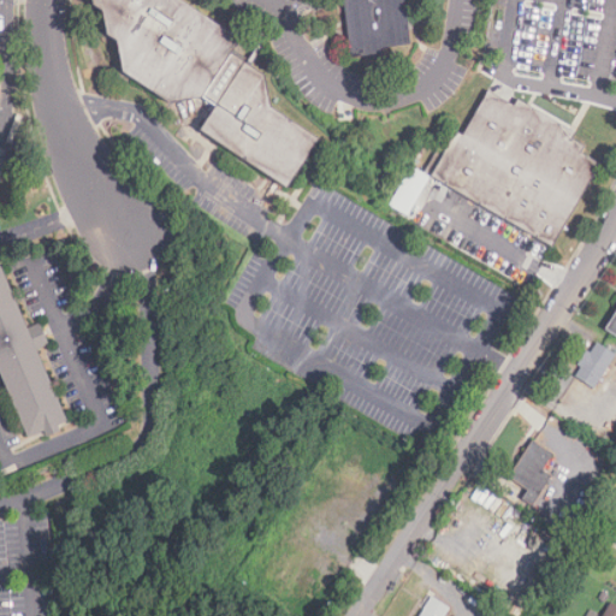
[(94,0),(95,4),(104,11),(108,35),(119,41),(125,71),(175,105),(200,101),(215,111),(200,134),(291,191),(324,141),(272,108),(265,76),(231,53),(240,42),(177,0),(94,0)]
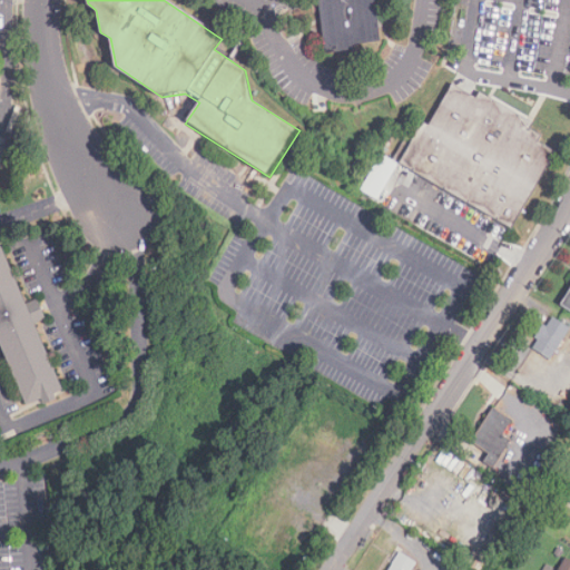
[(321,0),(326,51),(383,46),(377,0),(321,0)]
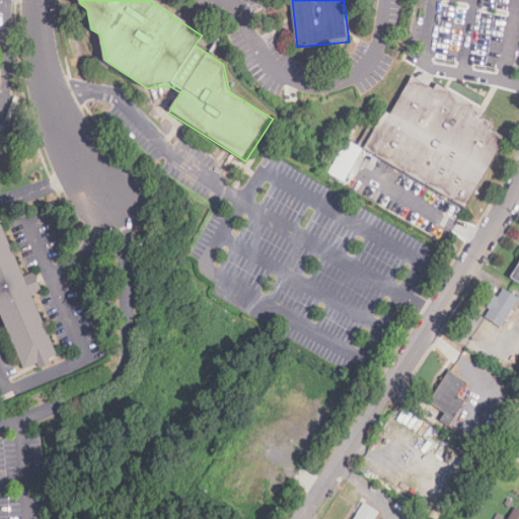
[(412,79),(391,116),(384,112),(365,147),(467,204),(503,137),(488,129),(492,123),(480,118),(486,109),(436,83),(432,89),(412,79)]
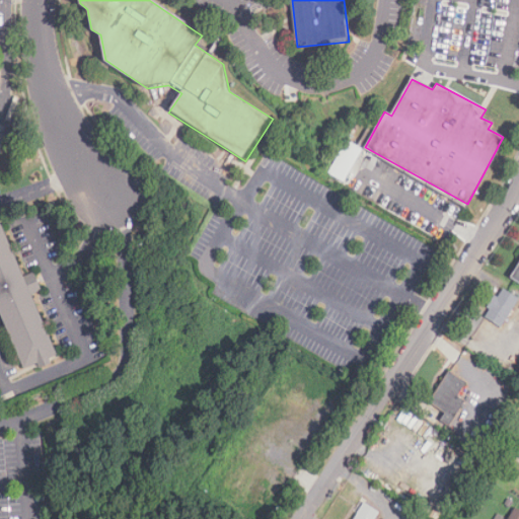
[(345,181),(362,148),(346,140),(328,173),(345,181)]
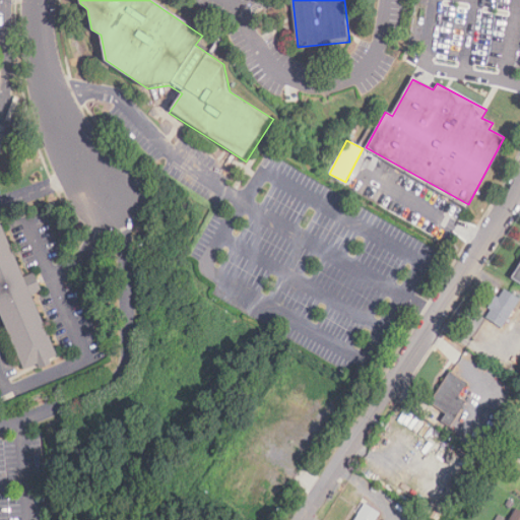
[(0,309),(26,372),(62,356),(35,293),(41,289),(37,281),(25,286),(0,224),(0,309)]
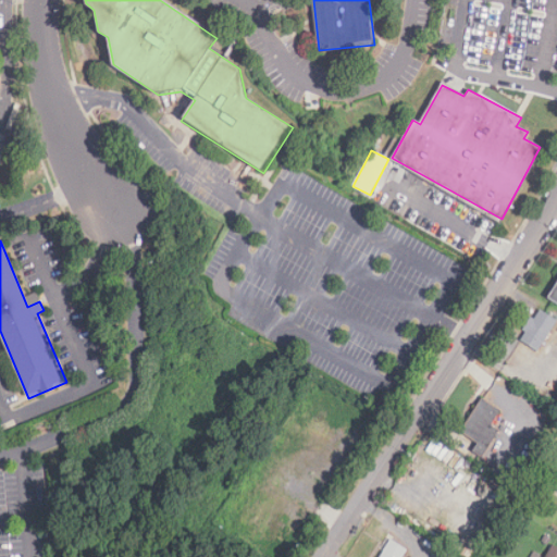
[(556,282),(547,299),(556,305),(556,282)]
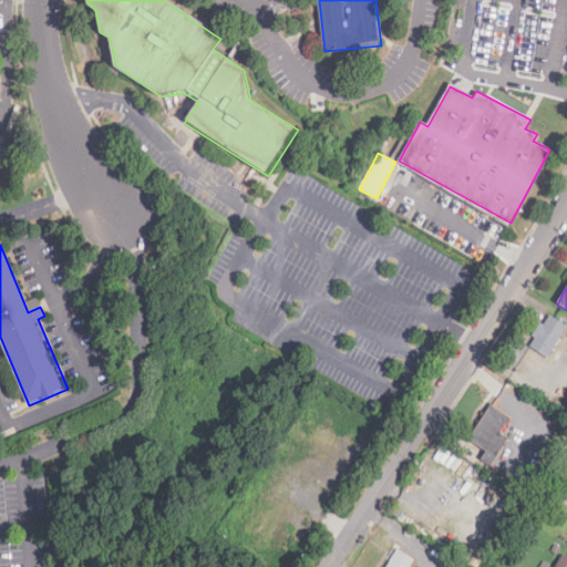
[(528,344),(547,357),(566,325),(548,313),(528,344)]
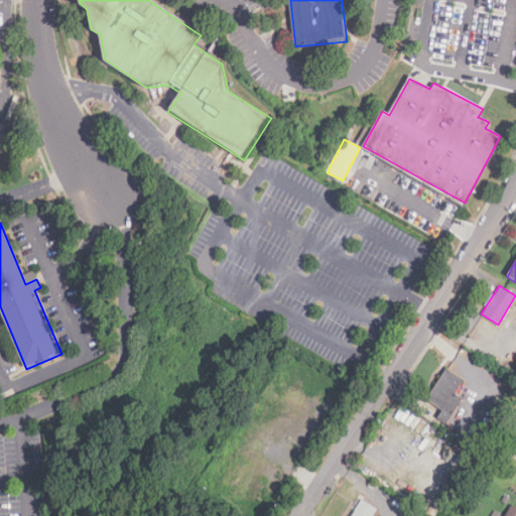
[(427,399),(443,408),(438,417),(447,422),(463,397),(456,393),(464,378),(445,368),(427,399)]
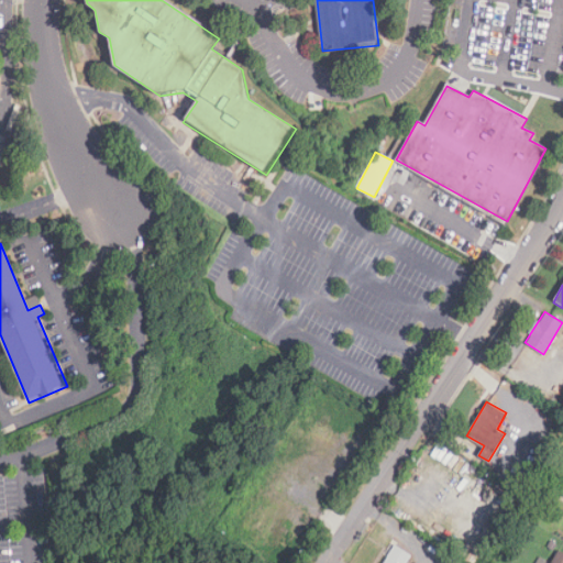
[(404,562),(410,554),(395,544),(383,562),(404,562)]
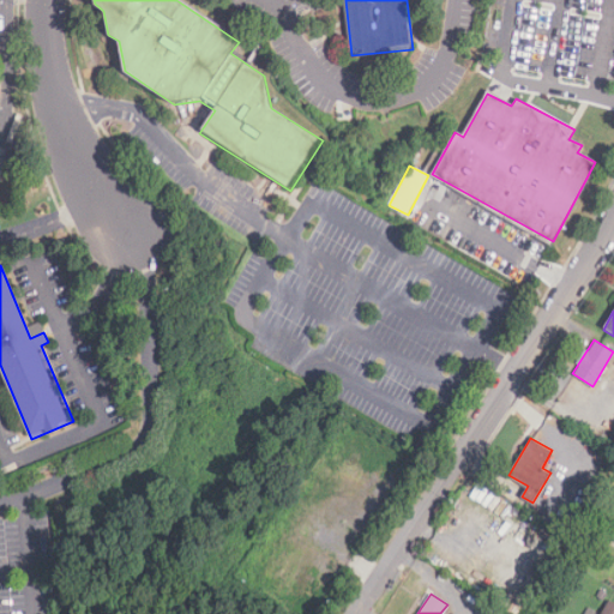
[(609,613),(605,613),(589,603),(582,613),(613,613),(613,608),(609,613)]
